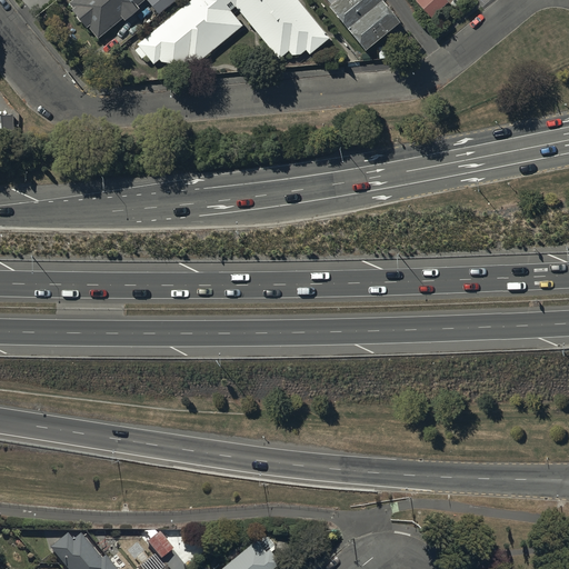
[(67,0),(71,5),(70,6),(86,25),(87,23),(97,36),(122,15),(125,17),(138,5),(137,3),(140,0),(67,0)]
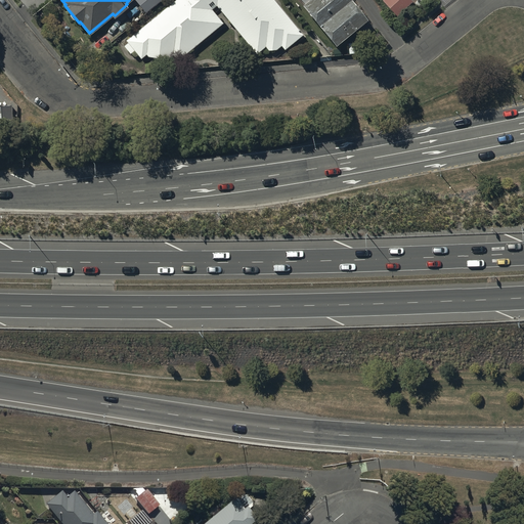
[(172,0),(126,39),(128,41),(124,45),(130,52),(134,49),(140,57),(146,53),(147,54),(177,56),(222,20),(211,7),(216,3),(256,52),(265,45),(268,48),(276,47),(280,44),(284,48),(303,33),(275,0),(172,0)]
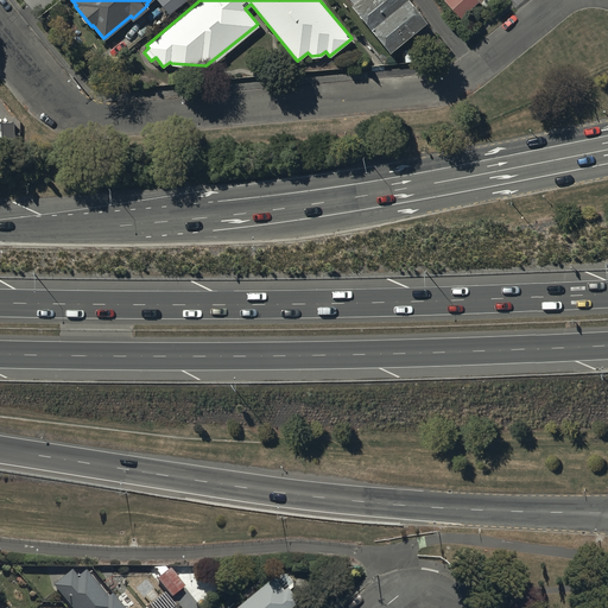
[(158,0),(168,12),(182,0),(158,0)]
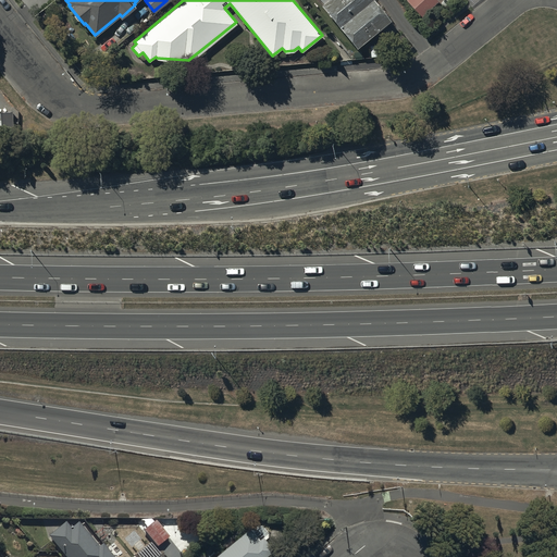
[(321,0),(319,2),(354,46),(391,16),(378,0),(321,0)]
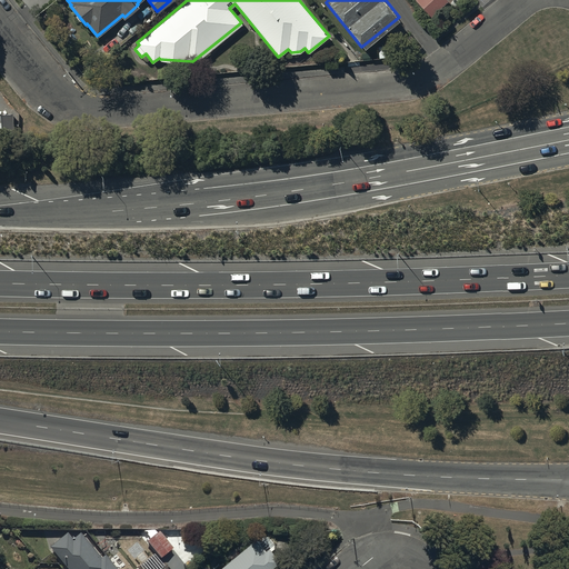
[(448,0),(417,0),(431,16),(448,0)]
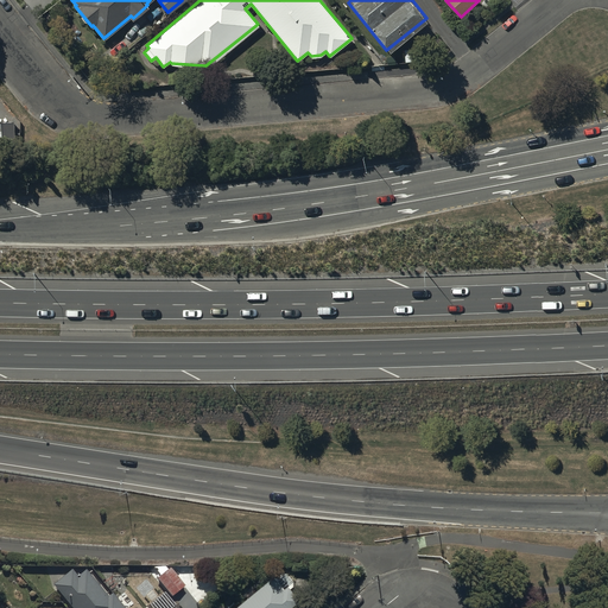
[(17,126),(0,125),(0,146),(17,147),(17,126)]
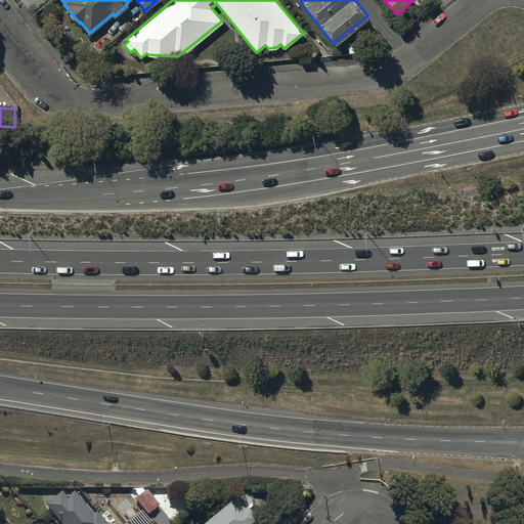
[(148,516),(160,506),(146,491),(135,500),(148,516)]
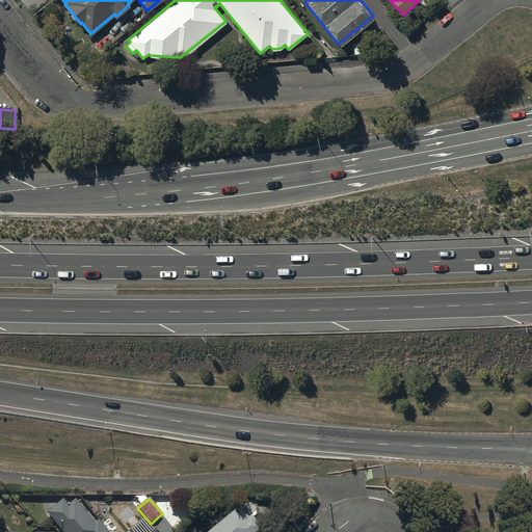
[(108,531),(99,521),(95,523),(76,501),(70,507),(63,500),(46,514),(60,531),(108,531)]
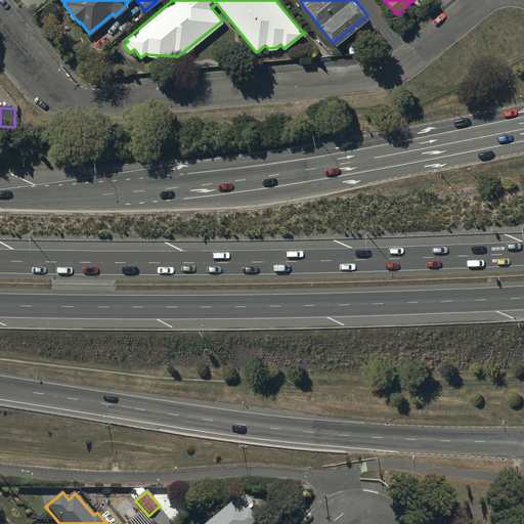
[(246,511),(236,499),(206,523),(255,523),(260,520),(250,507),(246,511)]
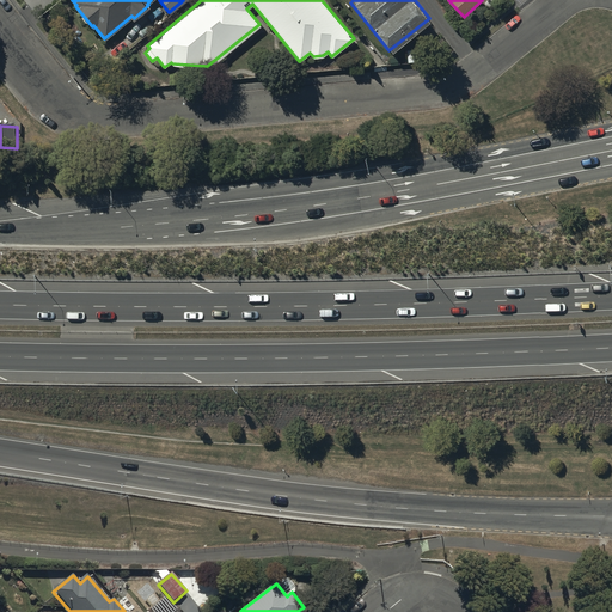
All buildings are outlined.
